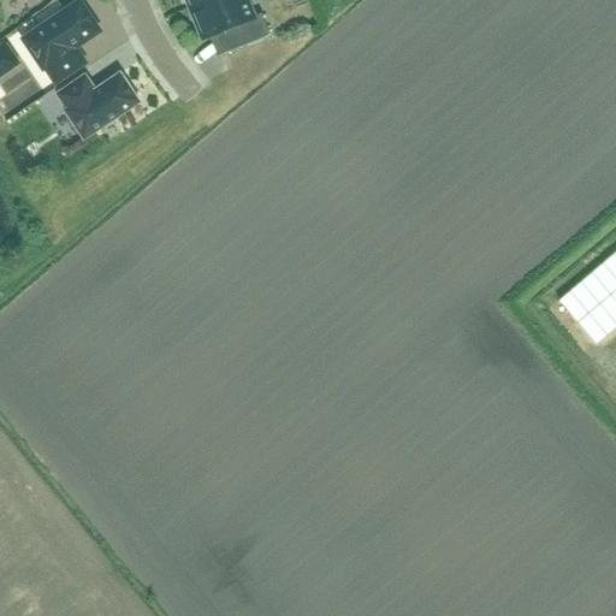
[(184,0),(189,12),(219,0),(184,0)]
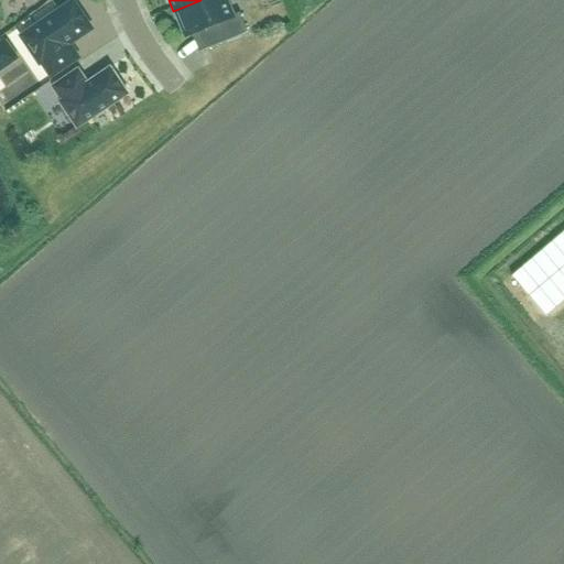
[(226,0),(201,0),(173,11),(184,38),(199,32),(207,50),(247,33),(239,13),(232,17),(226,0)]
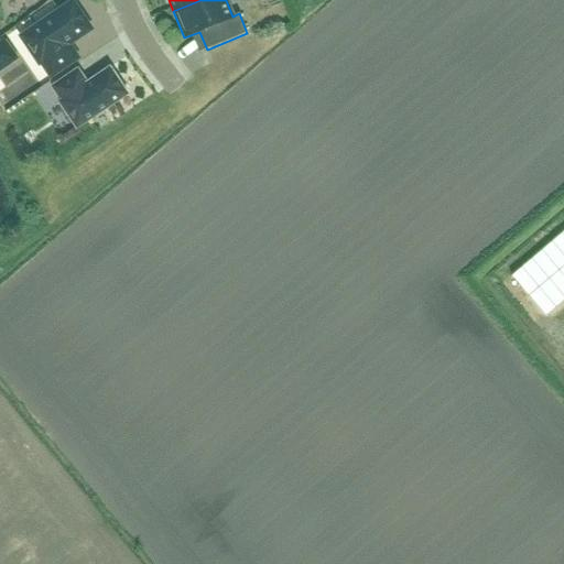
[(50,77),(77,58),(67,45),(89,30),(72,3),(21,38),(39,65),(41,63),(50,77)]
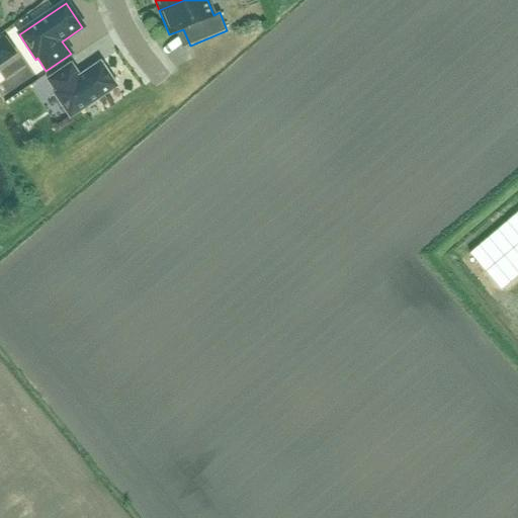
[(2,41),(0,42),(0,62),(11,55),(2,41)]
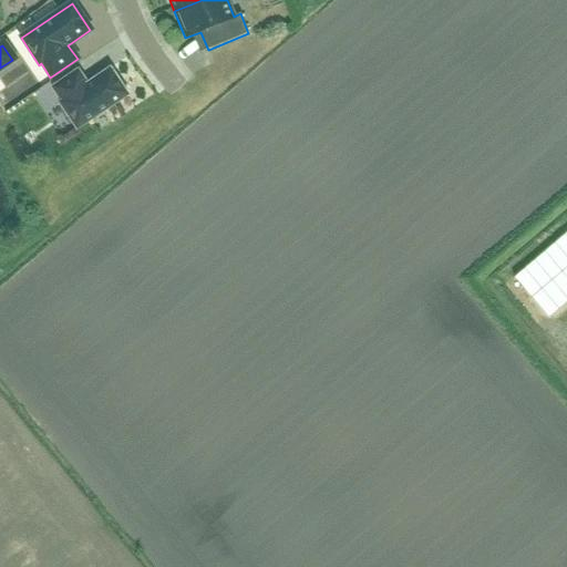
[(129,95),(110,69),(86,84),(78,70),(51,88),(60,102),(59,103),(76,131),(129,95)]
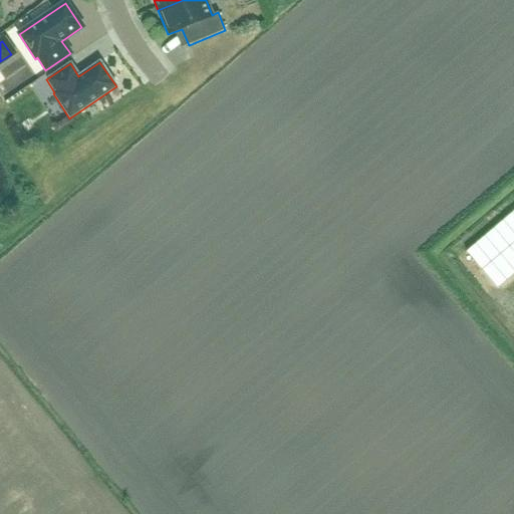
[(513,210),(465,252),(496,288),(513,272),(513,210)]
